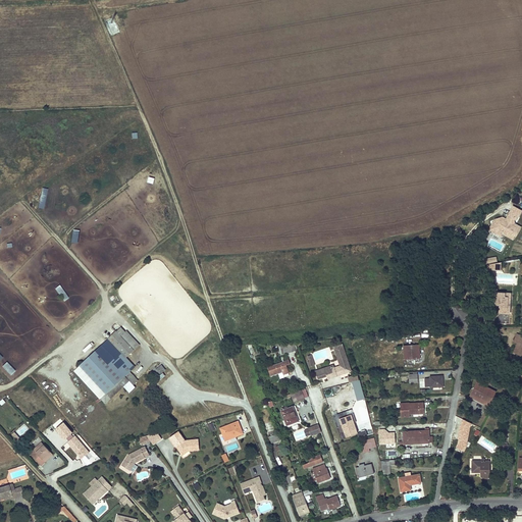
[(506,226),(501,224),(494,231),(502,236),(500,239),(504,241),(506,237),(515,243),(518,239),(520,240),(521,236),(521,229),(516,225),(519,220),(521,221),(521,218),(521,212),(516,209),(509,222),(506,226)]
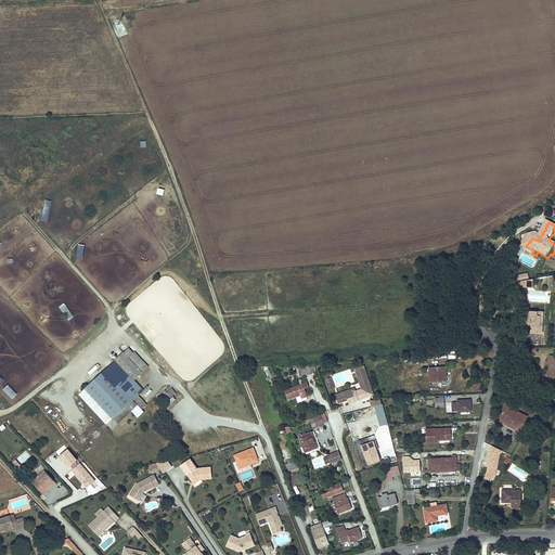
[(526,246),(532,239),(538,241),(541,236),(538,234),(529,237),(523,248),(531,254),(533,250),(526,246)]
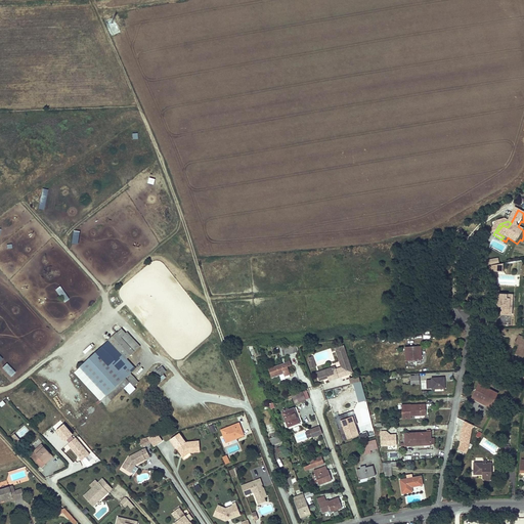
[(74,230),(72,243),(79,244),(80,230),(74,230)]
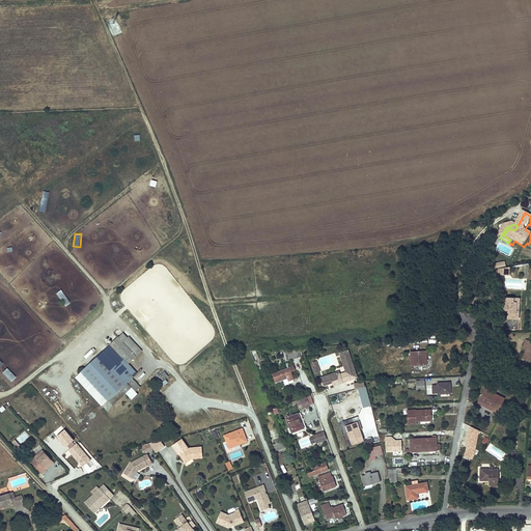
[(509,274),(510,266),(505,266),(505,261),(497,260),(497,274),(509,274)]
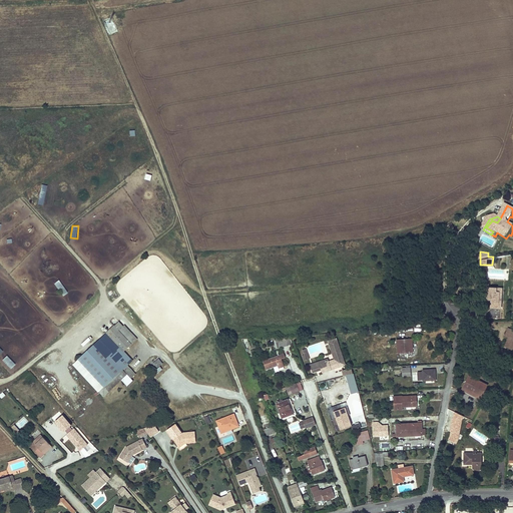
[(63,296),(68,293),(59,280),(54,283),(63,296)]
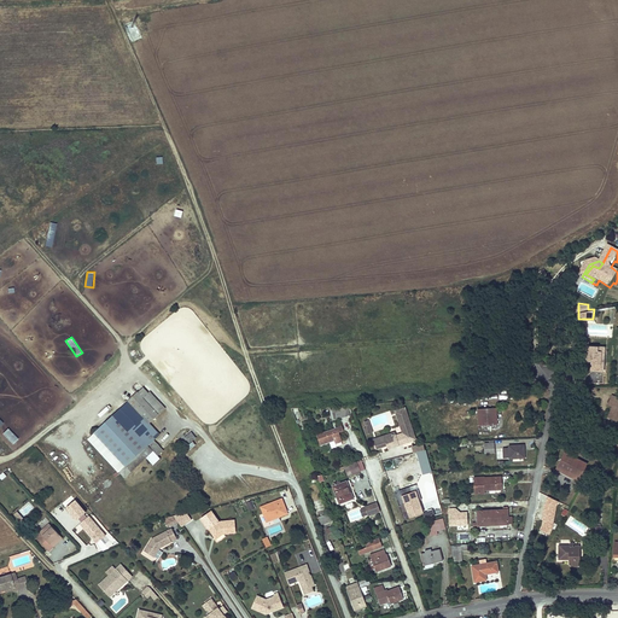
[(605,351),(599,350),(599,344),(588,344),(587,360),(592,360),(590,369),(604,371),(605,351)]
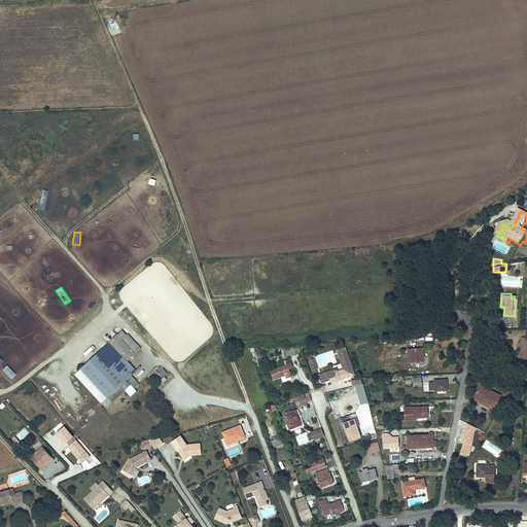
[(35,328),(27,320),(22,325),(33,337),(38,332),(35,328)]
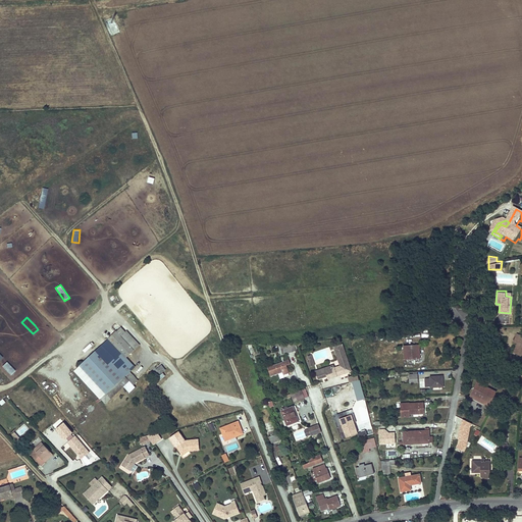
[(121,327),(116,331),(134,350),(138,346),(121,327)]
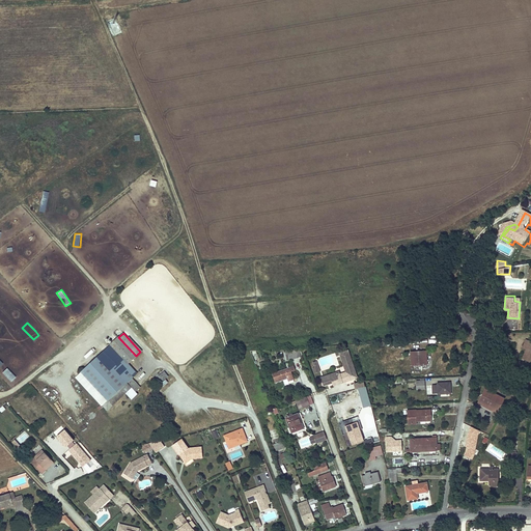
[(128,363),(136,356),(118,337),(110,344),(128,363)]
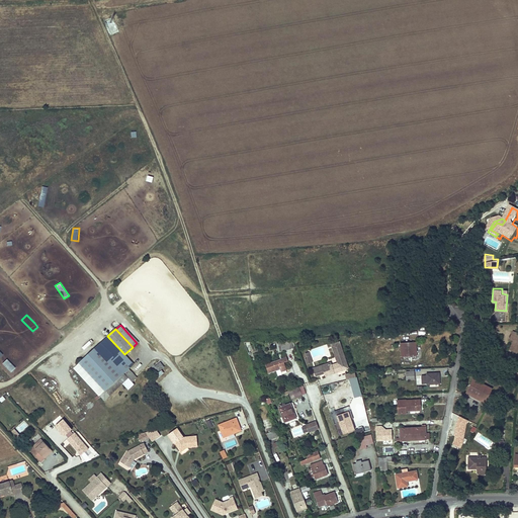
[(107,336),(80,361),(106,391),(124,372),(130,368),(120,358),(124,354),(107,336)]
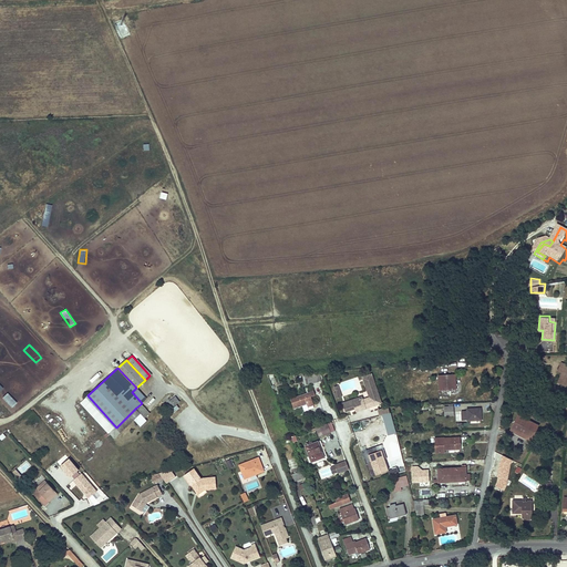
[(437,374),(439,389),(455,388),(454,373),(437,374)]
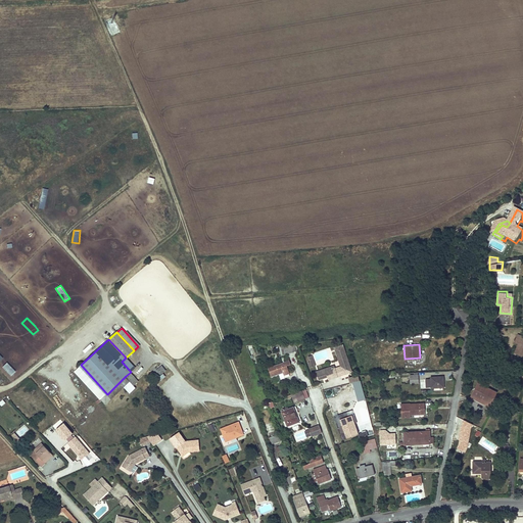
[(297,345),(279,346),(280,353),(278,353),(279,358),(281,357),(284,357),(287,357),(295,354),(294,353),(297,352),(295,348),(298,348),(297,345)]
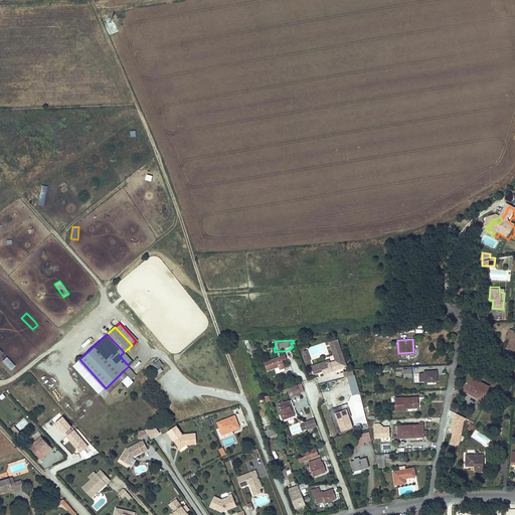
[(323,374),(345,367),(337,340),(329,343),(330,348),(333,348),(336,357),(337,357),(338,360),(334,361),(326,364),(325,360),(310,365),(313,373),(321,370),(323,374)]
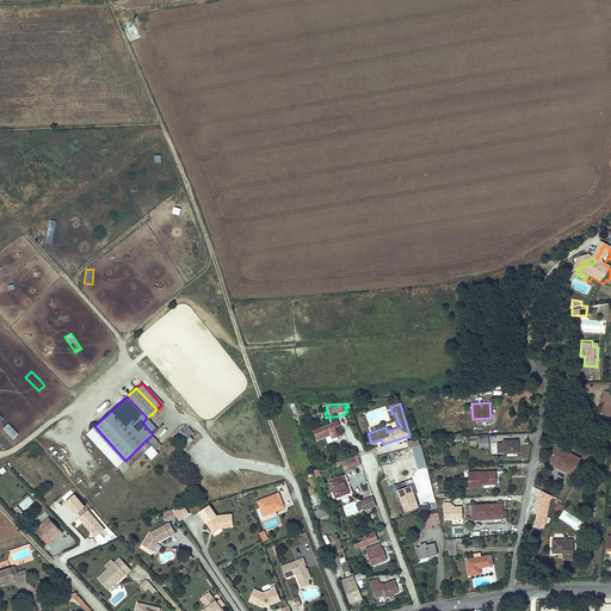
[(13,438),(19,433),(8,423),(2,429),(13,438)]
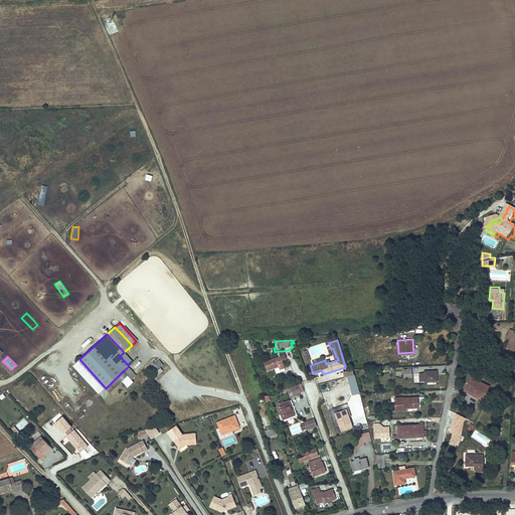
[(494,366),(502,369),(505,359),(497,356),(494,366)]
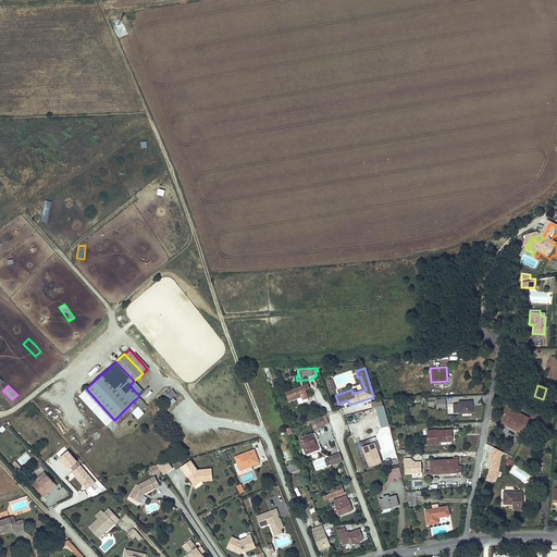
[(307,395),(311,393),(310,388),(287,397),(289,406),(298,403),(302,400),(304,404),(310,403),(307,395)]
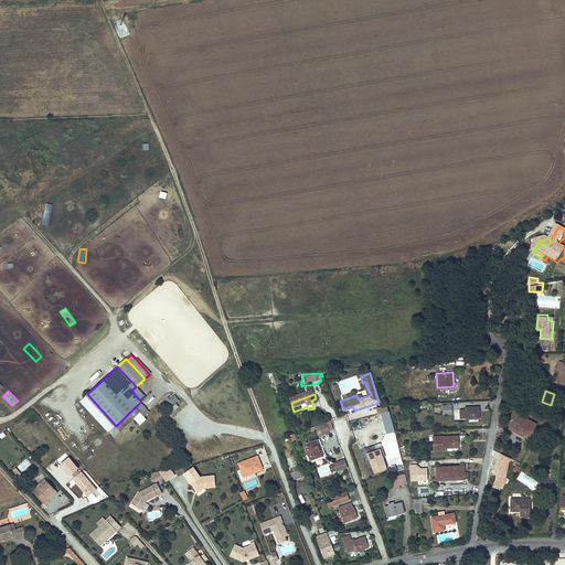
[(174,397),(169,402),(172,407),(178,402),(174,397)]
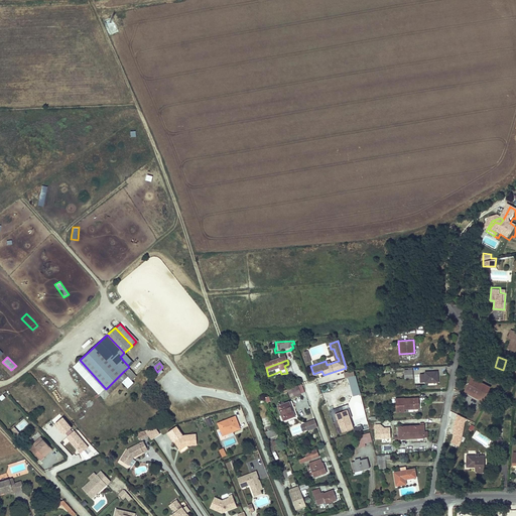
[(129,367),(124,371),(132,380),(137,376),(129,367)]
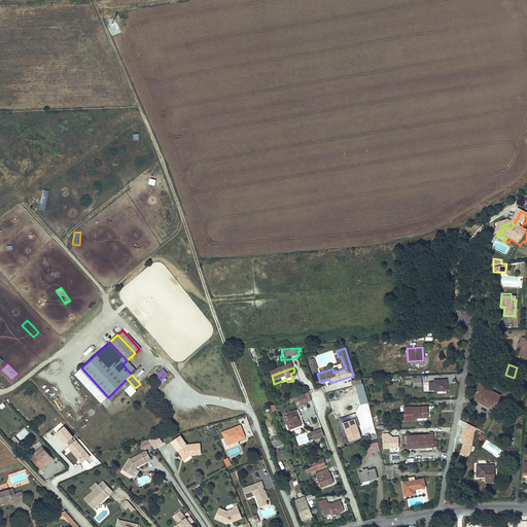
[(359,405),(366,402),(362,378),(351,379),(352,385),(356,385),(359,405)]
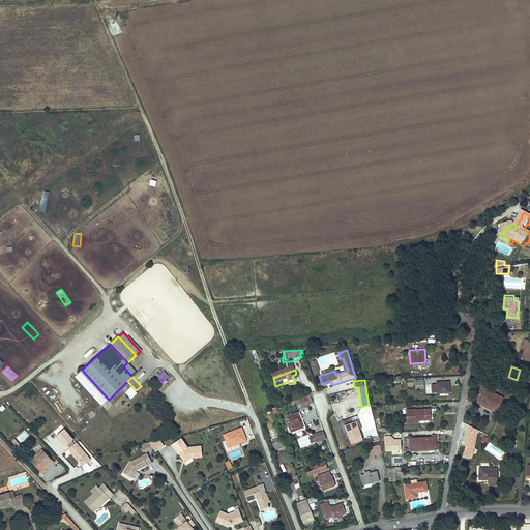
[(416,389),(424,388),(423,380),(415,380),(416,389)]
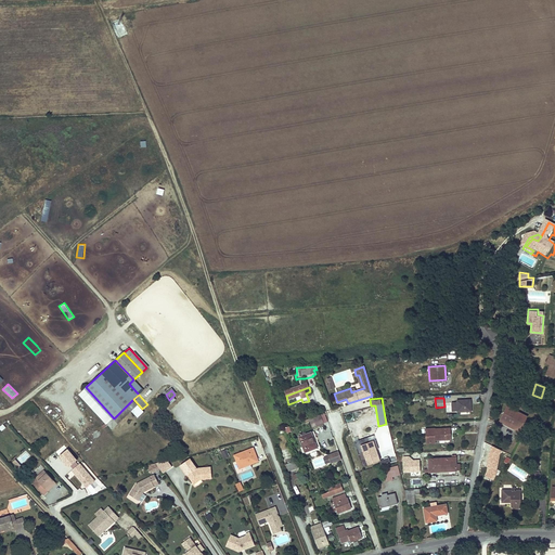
[(142,409),(133,399),(114,418),(117,423),(131,410),(138,416),(144,410),(142,409)]
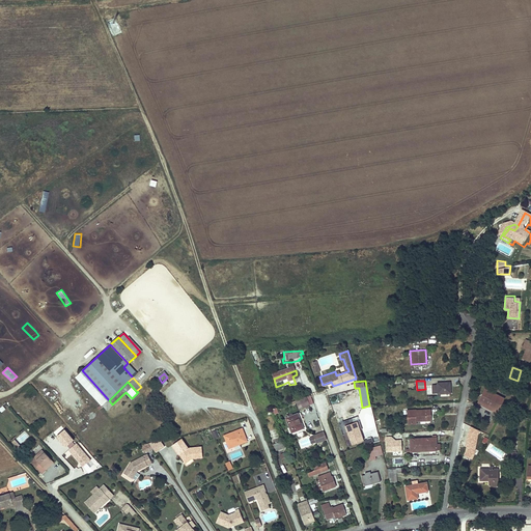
[(439,393),(451,392),(450,382),(438,383),(438,384),(432,384),(432,392),(438,392),(439,393)]
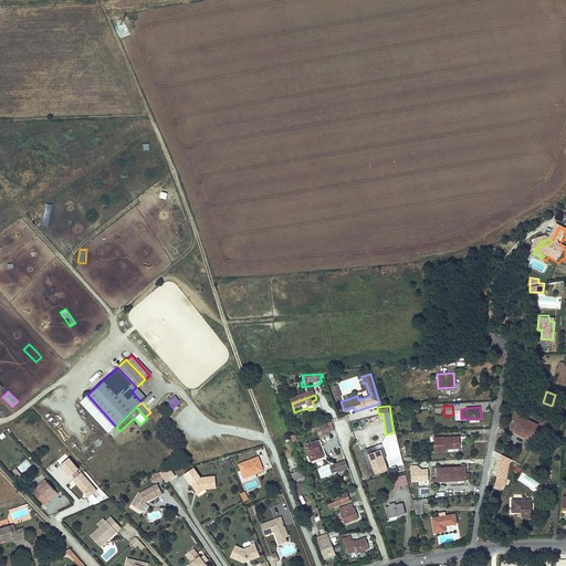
[(510,429),(531,439),(538,423),(517,413),(510,429)]
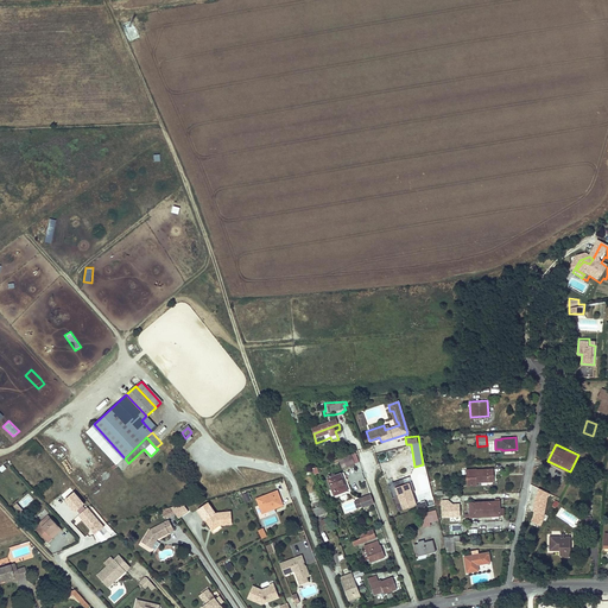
[(352,454),(339,460),(342,469),(355,464),(352,454)]
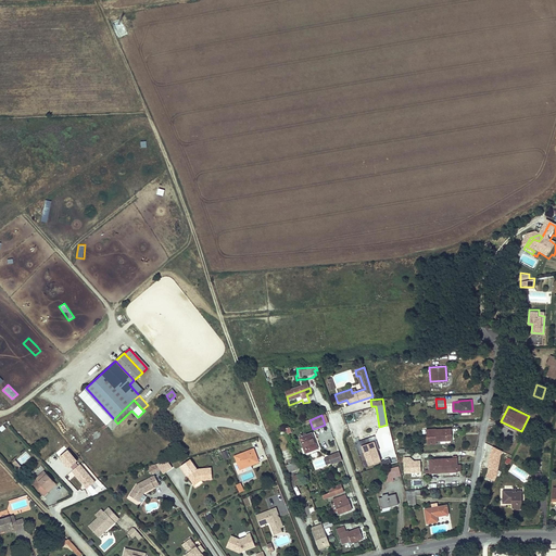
[(437,441),(453,440),(453,429),(437,430),(437,428),(426,429),(427,444),(437,443),(437,441)]
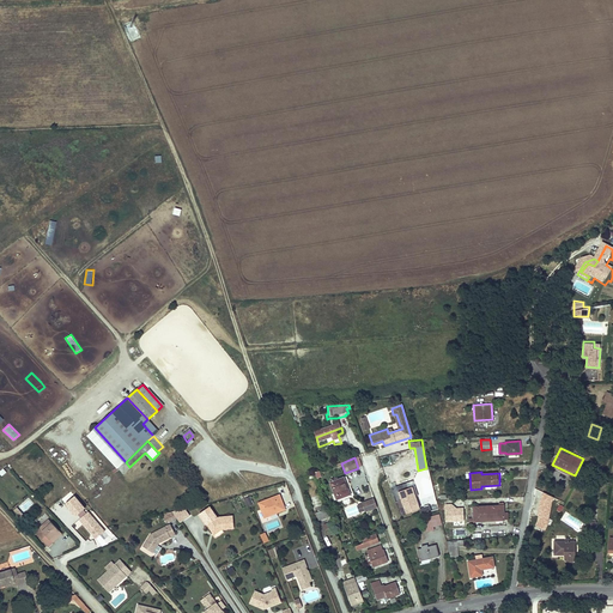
[(337,498),(350,493),(343,477),(329,483),(337,498)]
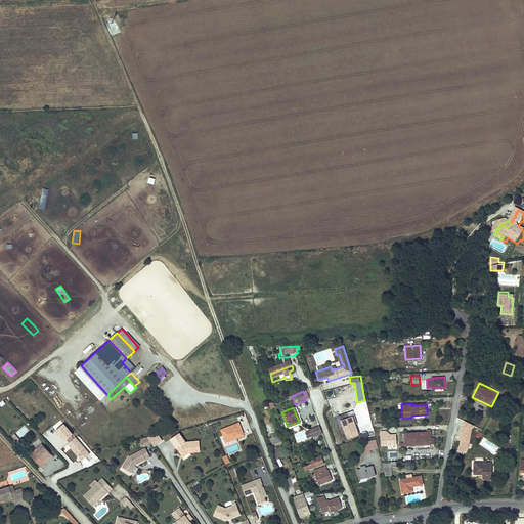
[(347,417),(339,420),(340,423),(342,422),(344,428),(347,437),(358,433),(355,427),(353,419),(348,420),(347,417)]
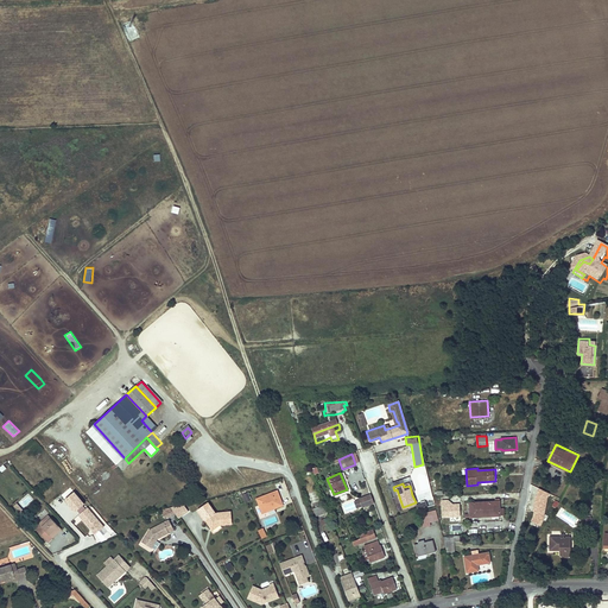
[(548,496),(550,493),(539,488),(534,496),(534,511),(531,520),(542,525),(544,519),(548,496)]
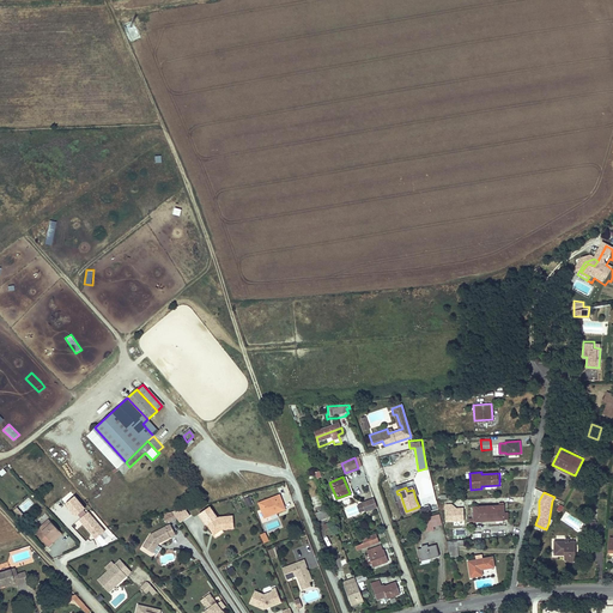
[(285,509),(279,495),(259,502),(265,517),(285,509)]
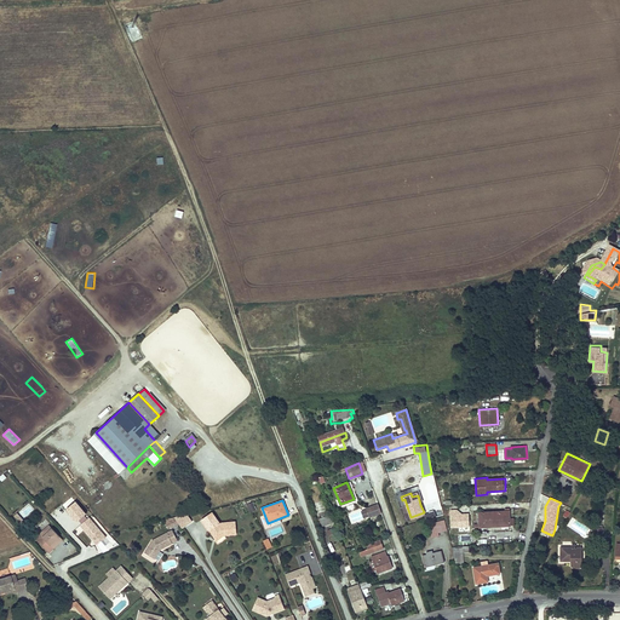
[(315,503),(319,512),(326,510),(322,500),(315,503)]
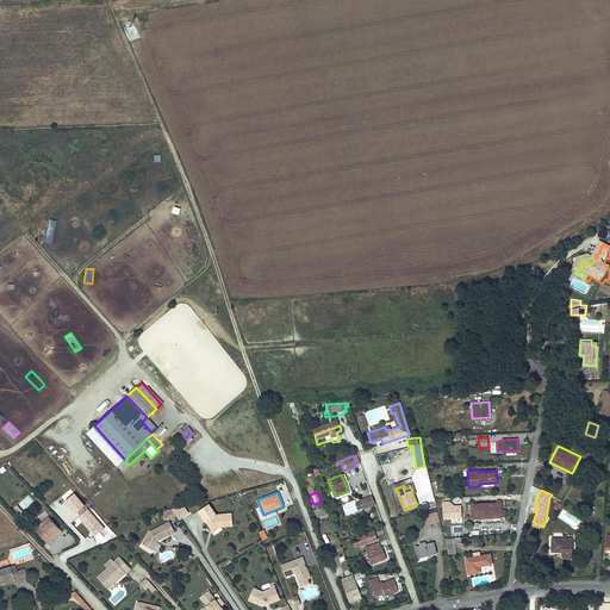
[(74,493),(66,502),(75,512),(85,505),(74,493)]
